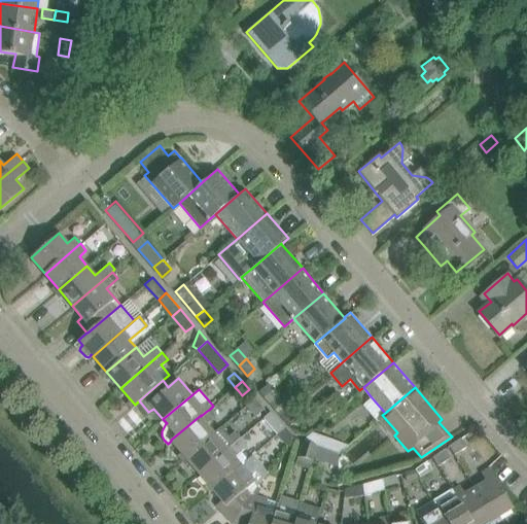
[(273,405),(281,415),(294,404),(286,393),(273,405)]
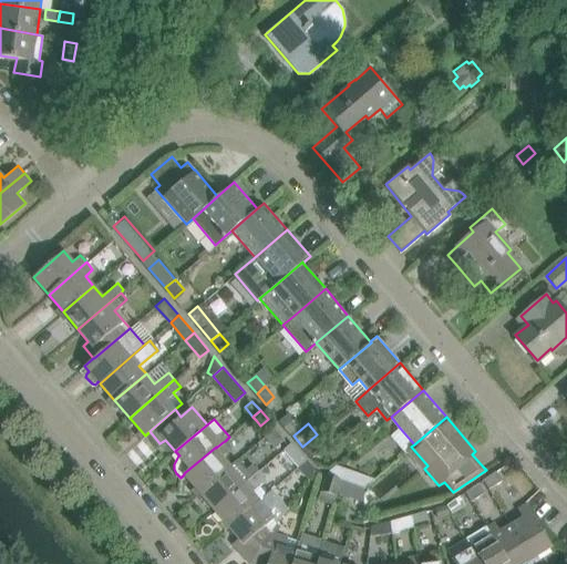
[(274,427),(265,436),(275,447),(285,439),(274,427)]
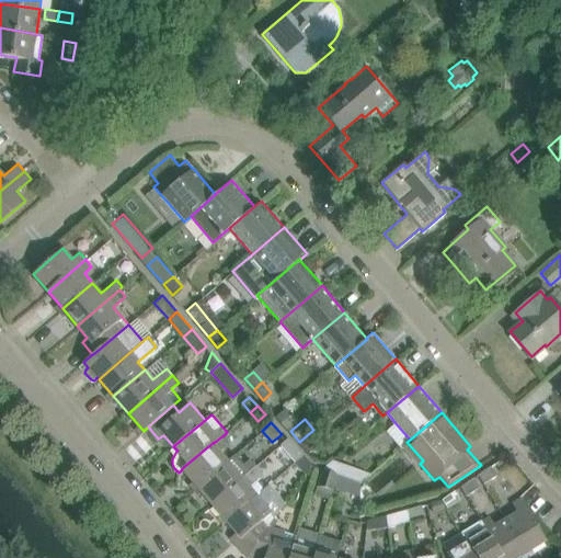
[(322,440),(313,430),(299,442),(308,453),(309,452),(322,440)]
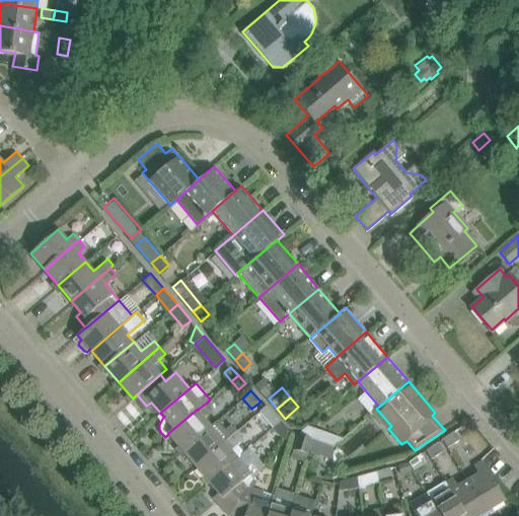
[(198,409),(168,433),(168,434),(181,449),(211,425),(205,417),(212,411),(206,403),(204,404),(198,410),(198,409)]
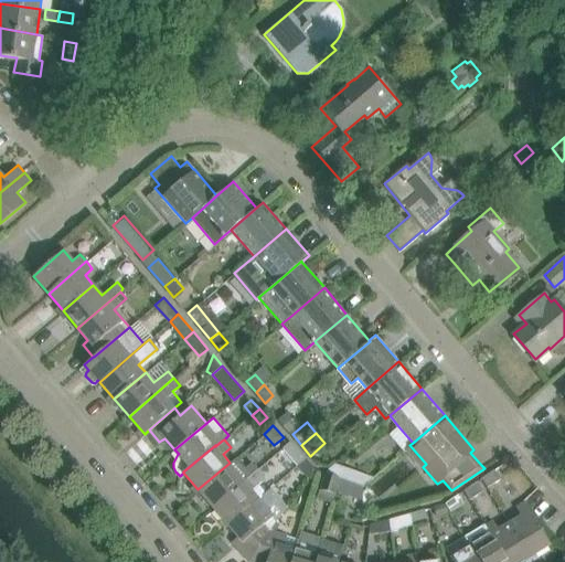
[(290,439),(287,442),(283,446),(298,464),(306,457),(290,439)]
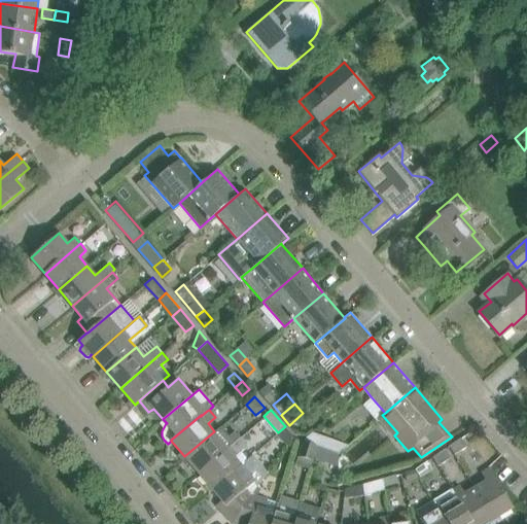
[(214,431),(184,456),(199,472),(241,435),(235,429),(229,435),(220,425),(214,431)]
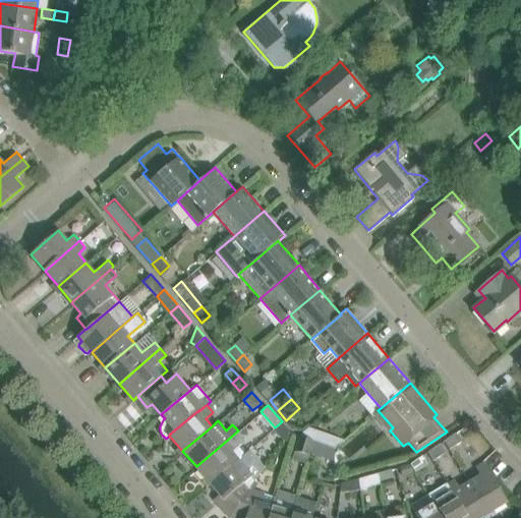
[(298,435),(313,440),(335,447),(337,445),(345,439),(308,426),(298,435)]
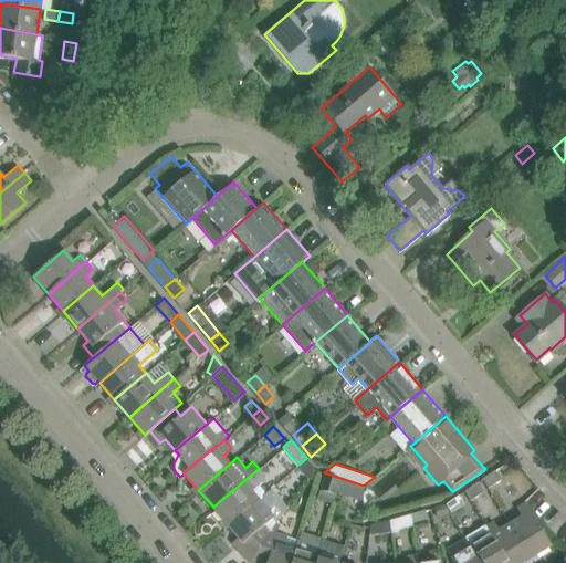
[(266,478),(259,468),(213,507),(228,524),(266,492),(259,483),(266,478)]
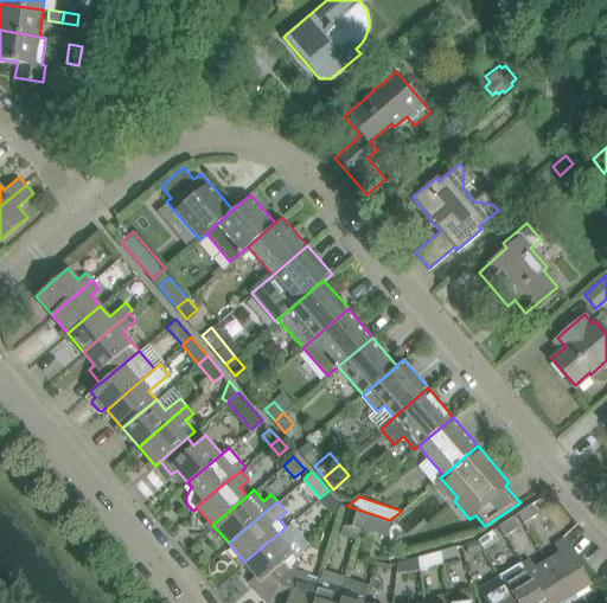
[(531,502),(517,512),(524,521),(537,512),(531,502)]
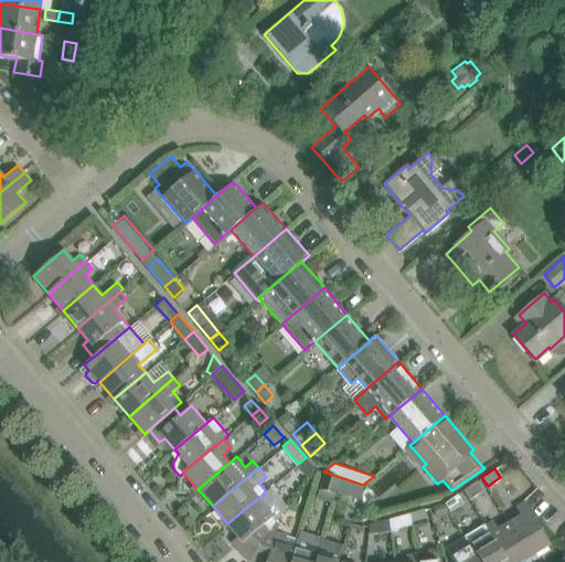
[(323,472),(319,488),(336,494),(337,490),(340,477),(323,472)]
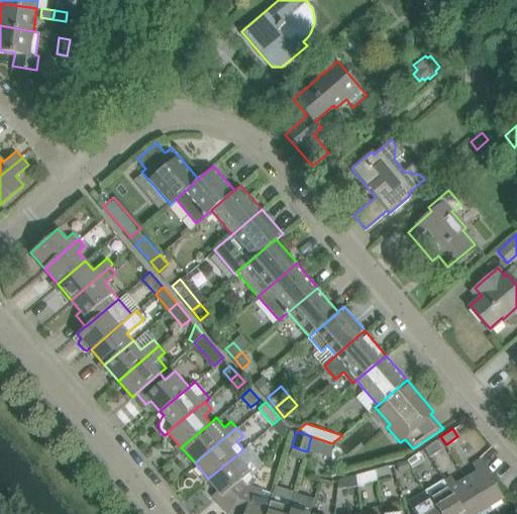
[(311,436),(308,448),(331,456),(332,443),(311,436)]
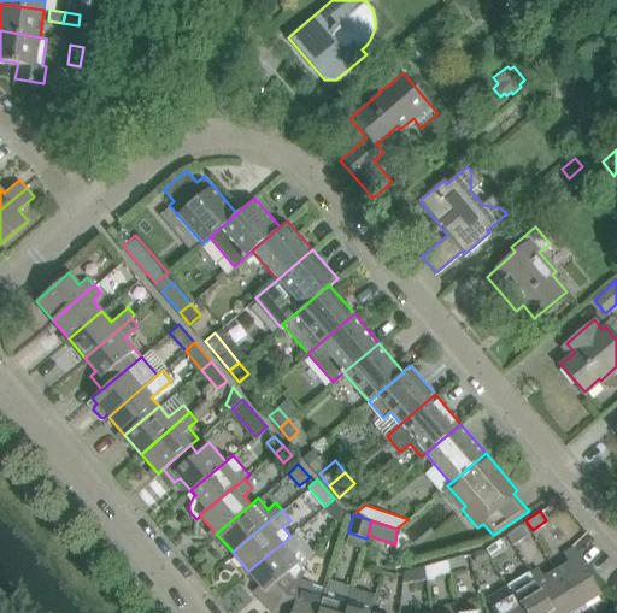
[(506,534),(513,543),(528,534),(521,524),(506,534)]
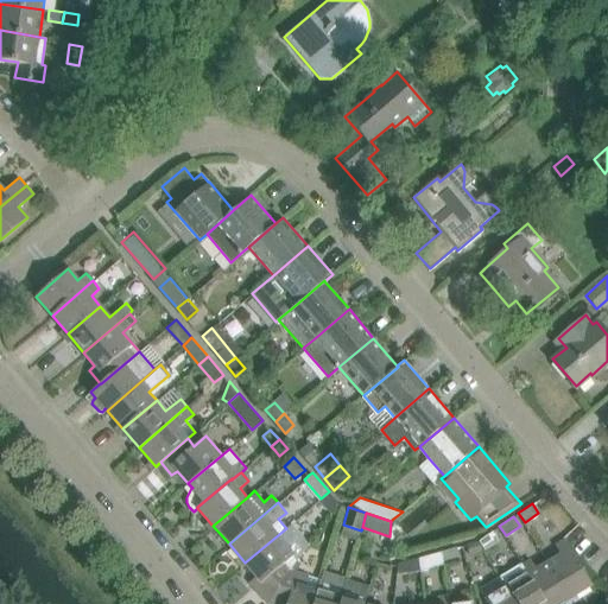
[(249,580),(268,602),(290,568),(309,541),(292,522),(290,525),(286,528),(245,563),(255,576),(249,580)]
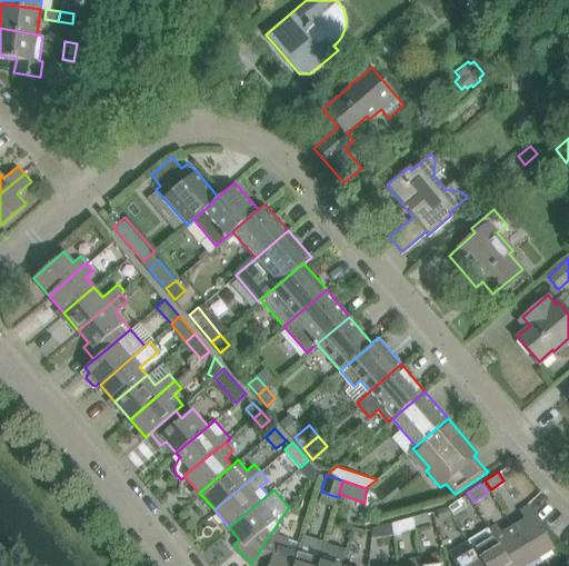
[(461,496),(449,505),(453,513),(467,505),(461,496)]
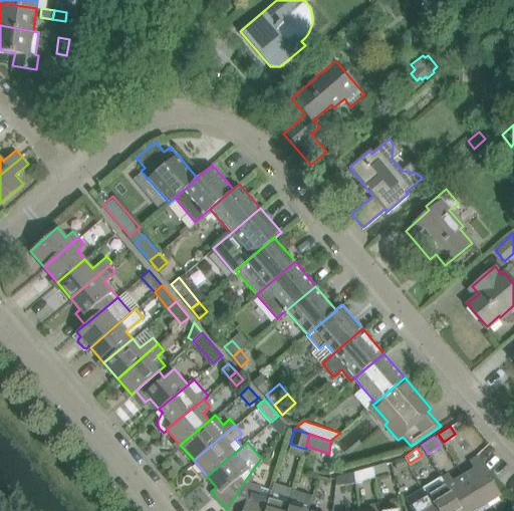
[(409,466),(406,456),(395,459),(398,469),(409,466)]
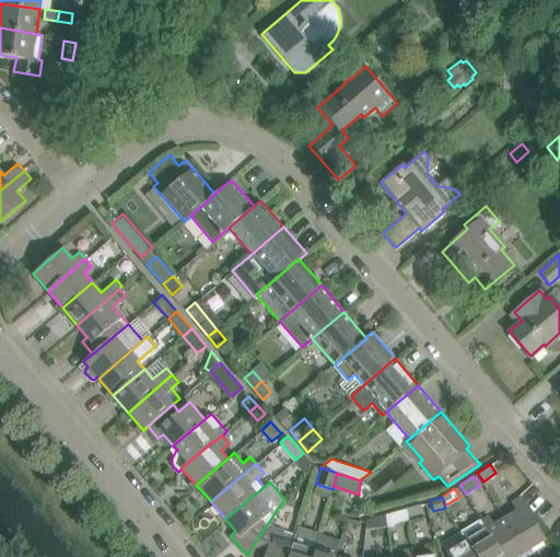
[(517,510),(505,517),(525,550),(545,538),(520,497),(512,501),(517,510)]
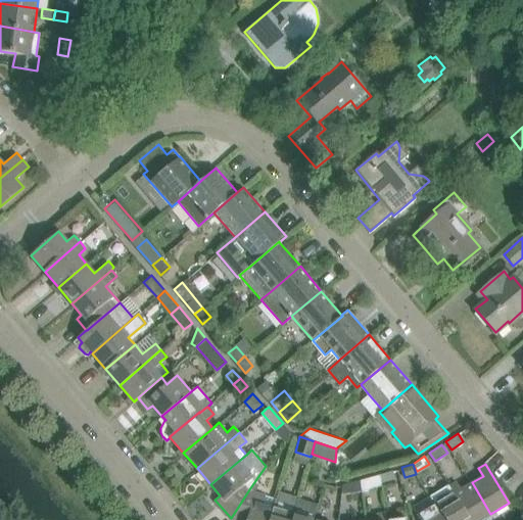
[(392,470),(380,473),(383,483),(395,480),(392,470)]
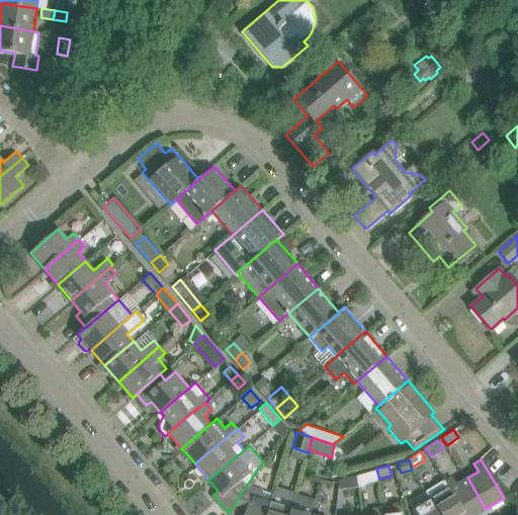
[(369,470),(356,475),(358,486),(372,482),(369,470)]
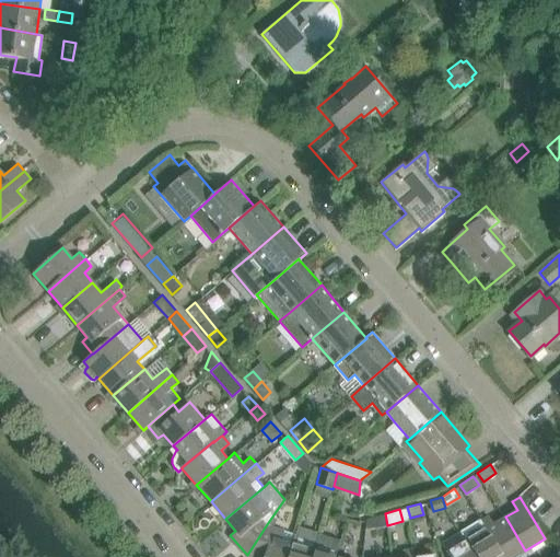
[(385,513),(369,518),(370,528),(387,525),(385,513)]
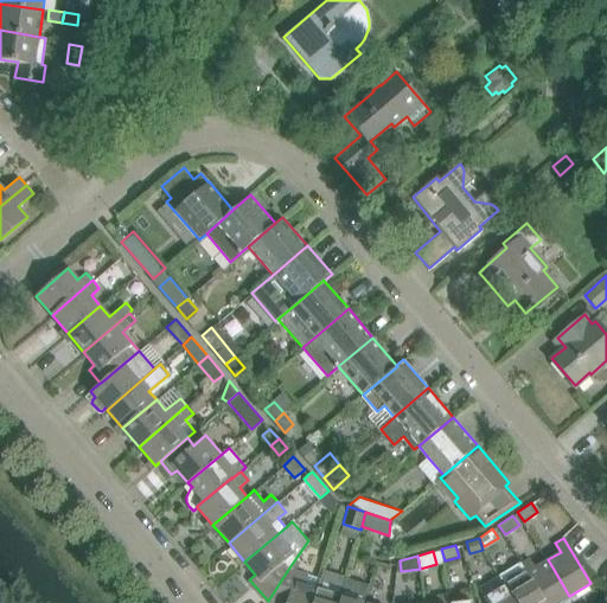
[(530,558),(521,563),(544,602),(557,602),(569,596),(548,559),(536,566),(530,558)]
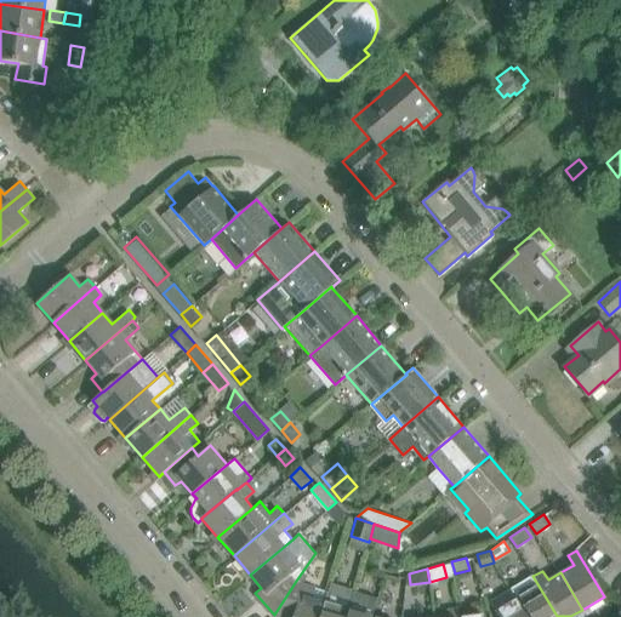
[(518,598),(529,616),(557,616),(533,576),(533,573),(511,587),(518,598)]
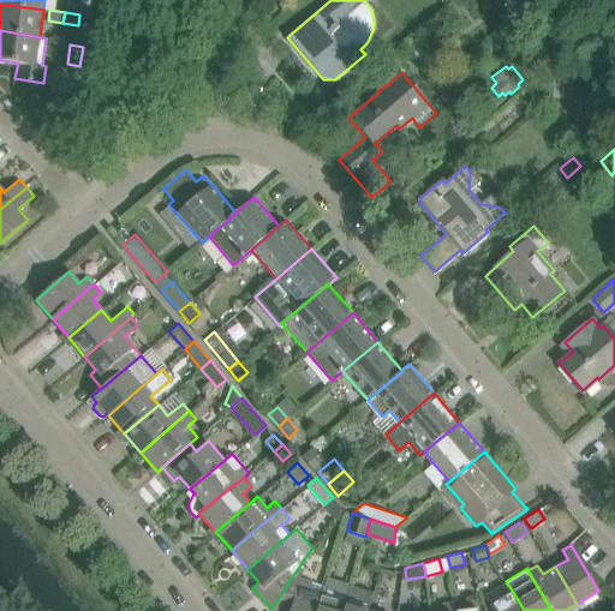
[(316,610),(324,585),(293,575),(272,609),(278,610),(316,610)]
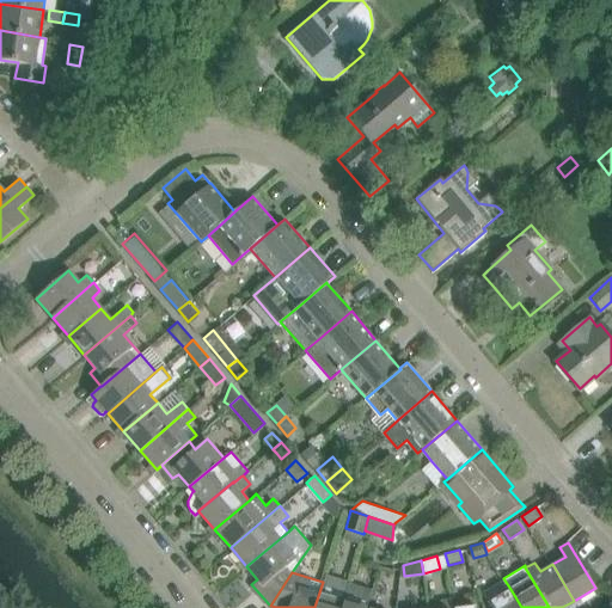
[(325,573),(323,582),(314,607),(340,607),(349,581),(325,573)]
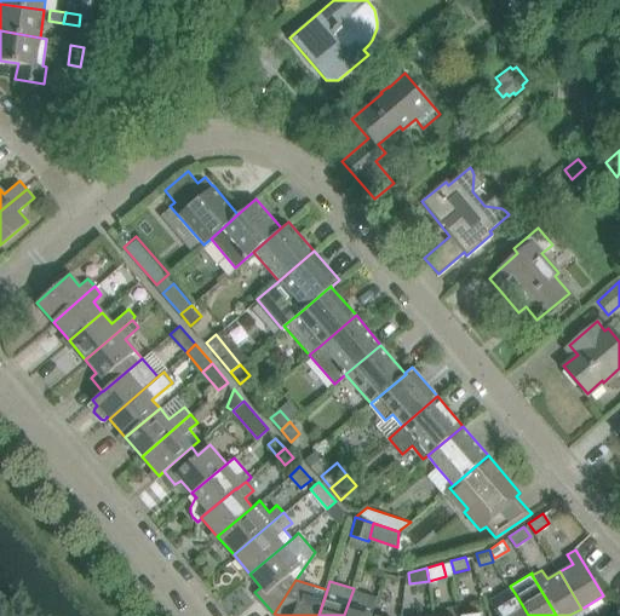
[(354,588),(344,615),(369,615),(371,615),(377,596),(354,588)]
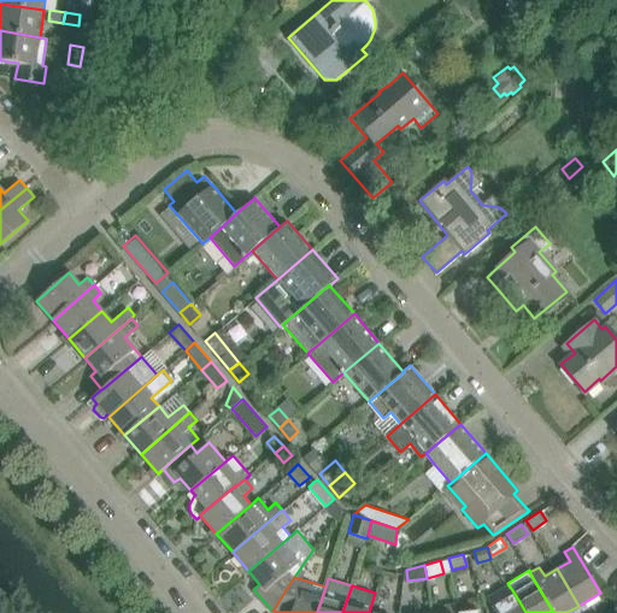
[(495,612),(526,612),(515,594),(492,607),(495,612)]
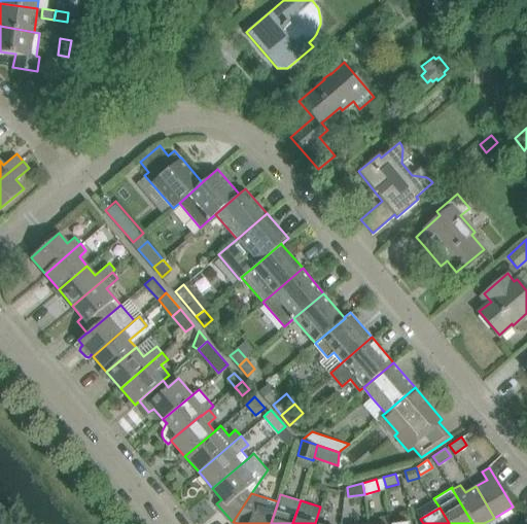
[(389,523),(388,515),(378,516),(378,523),(389,523)]
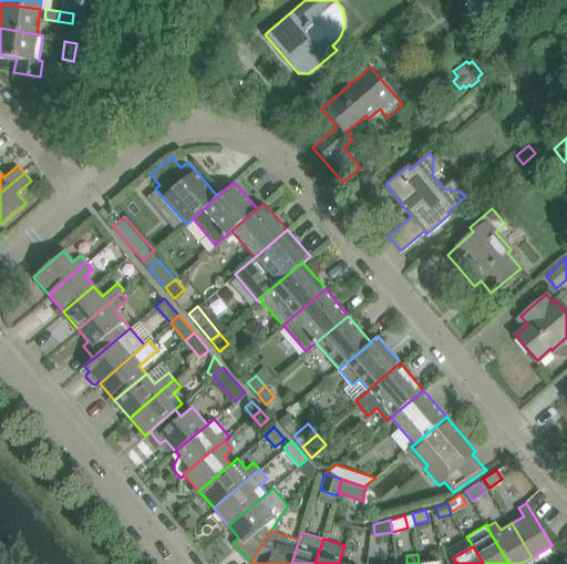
All buildings are outlined.
